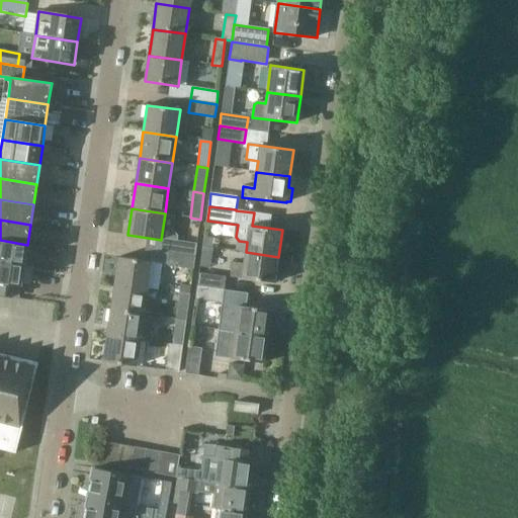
[(0,240),(0,261),(24,265),(27,245),(0,240)]
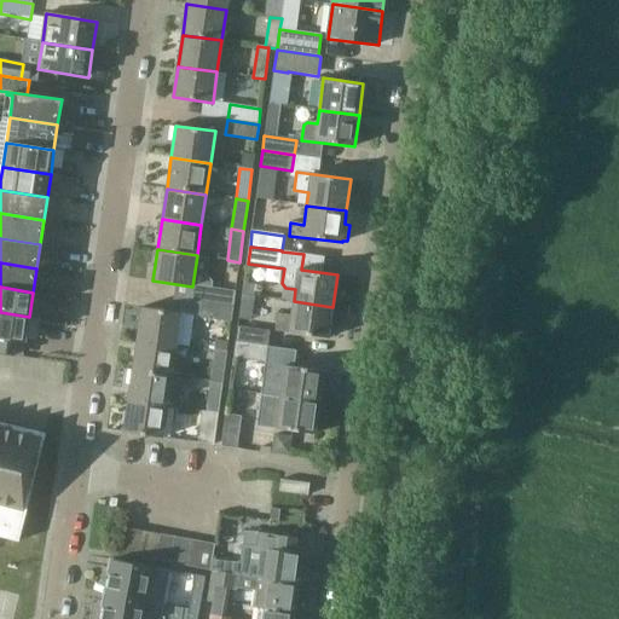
[(204,288),(202,302),(232,307),(235,291),(204,288)]
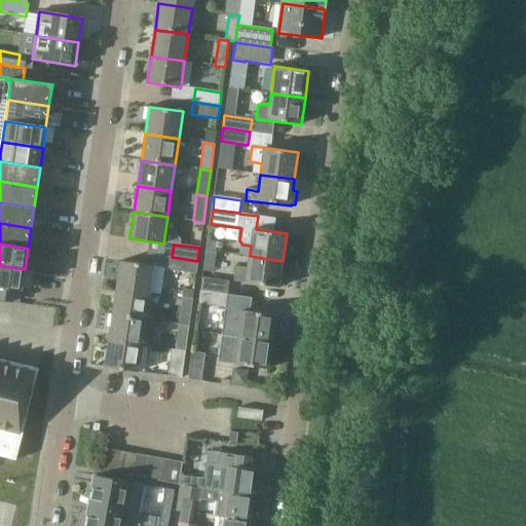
[(283,261),(250,256),(248,268),(236,266),(234,282),(279,288),(283,261)]
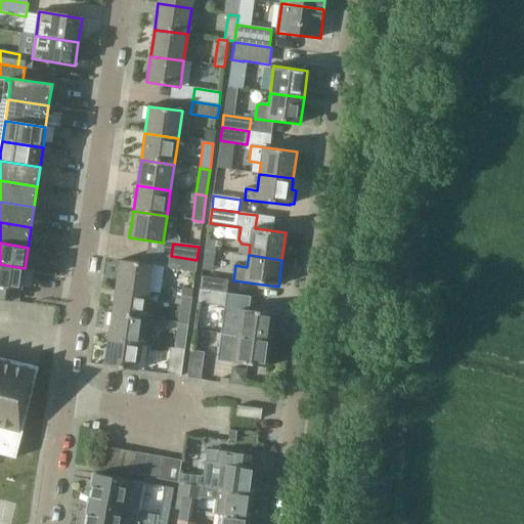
[(197,260),(171,256),(169,269),(194,272),(197,260)]
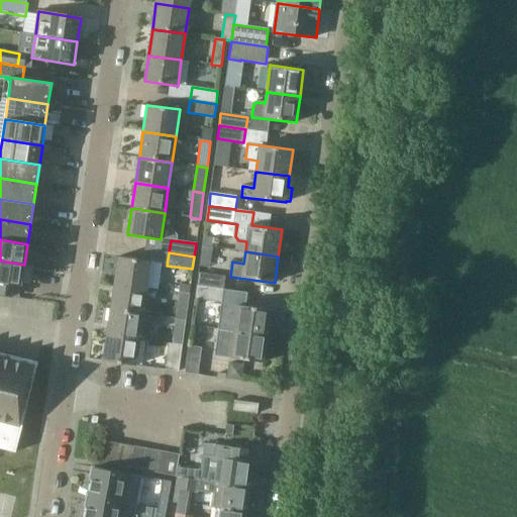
[(118,256),(114,283),(147,288),(151,262),(118,256)]
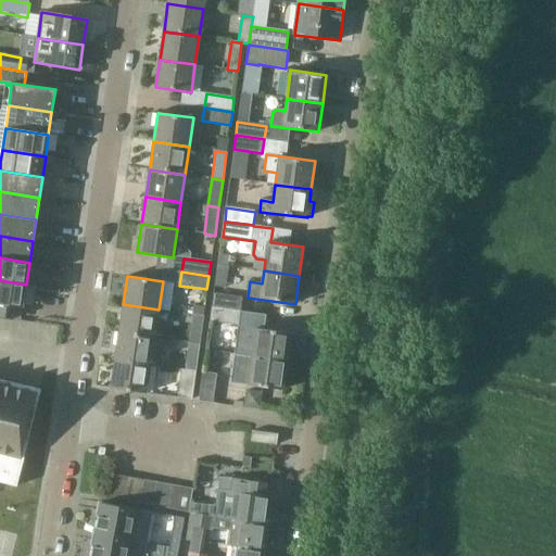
[(26,285),(0,280),(0,315),(2,304),(23,307),(26,285)]
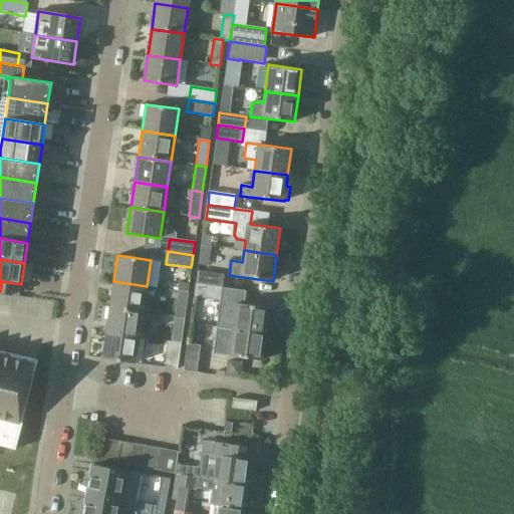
[(198,272),(196,284),(222,288),(223,275),(198,272)]
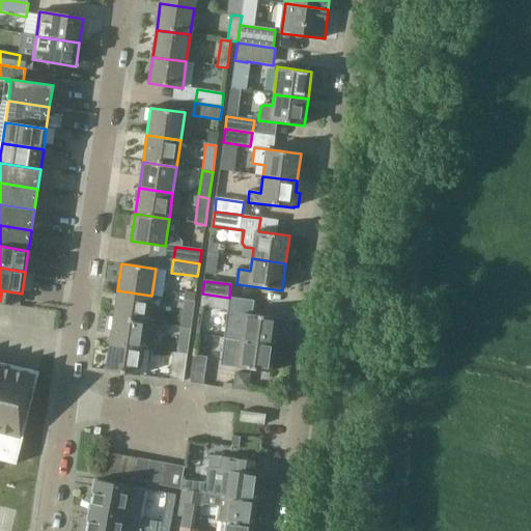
[(117,290),(113,317),(147,322),(151,296),(117,290)]
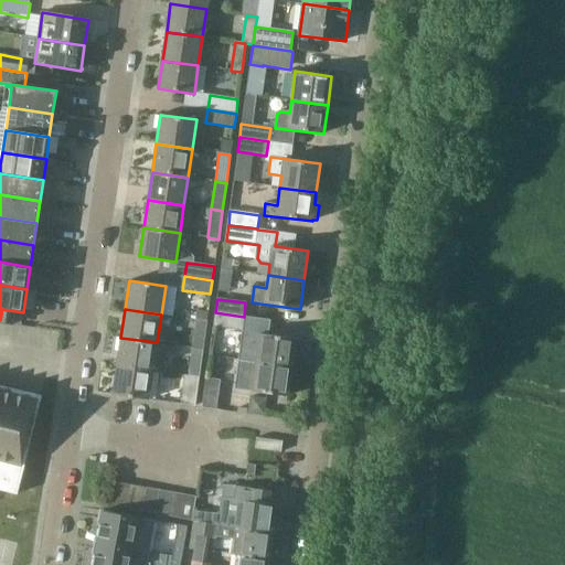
[(196,320),(192,348),(203,350),(208,321),(196,320)]
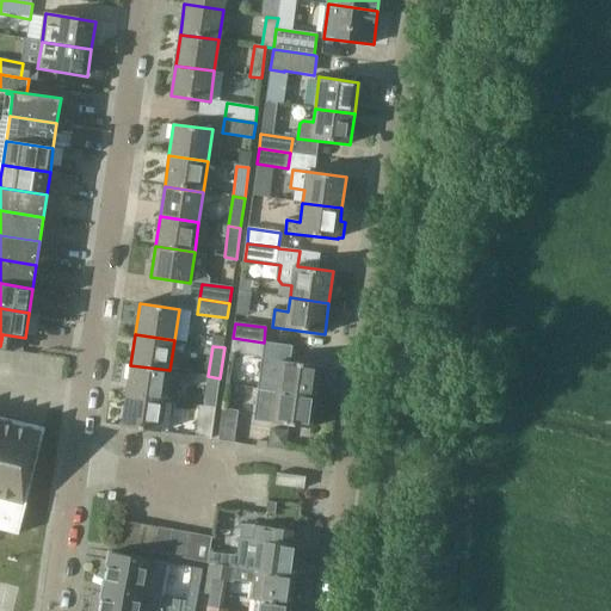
[(282,360),(277,393),(316,397),(320,366),(282,360)]
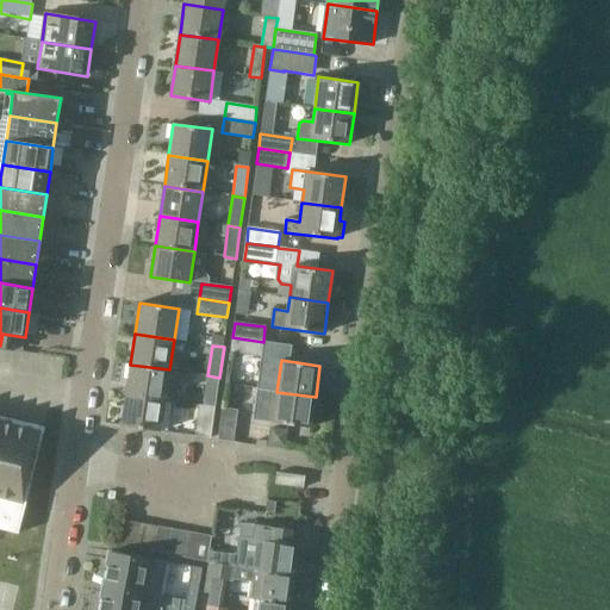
[(130,365),(126,396),(165,400),(169,369),(130,365)]
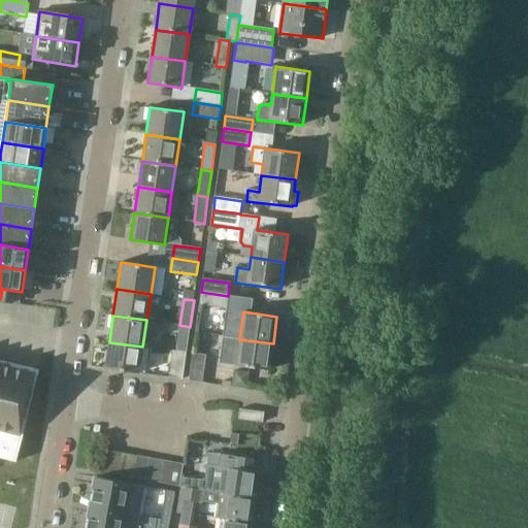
[(179,325),(176,352),(187,353),(190,327),(179,325)]
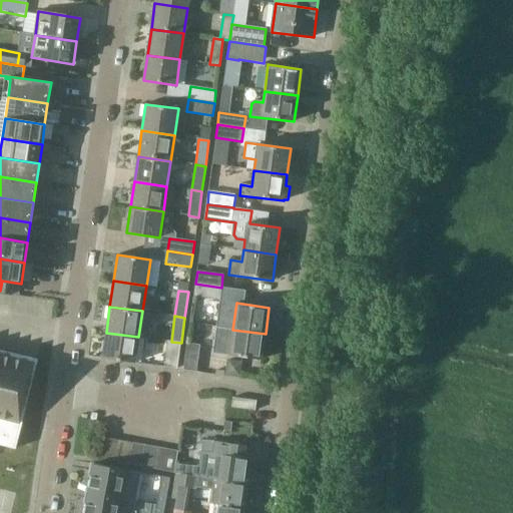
[(266,334),(232,330),(228,356),(262,360),(266,334)]
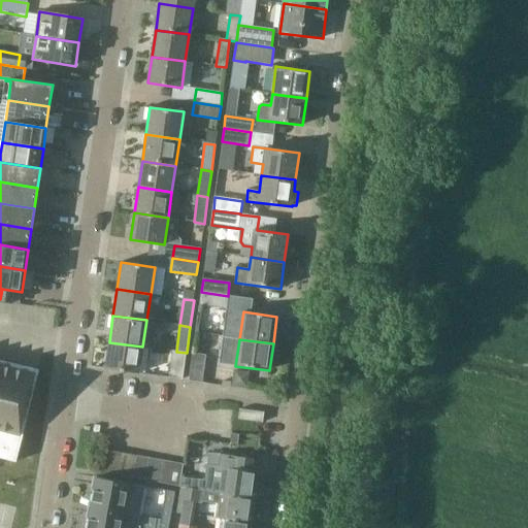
[(142,347),(109,342),(105,369),(139,373),(142,347)]
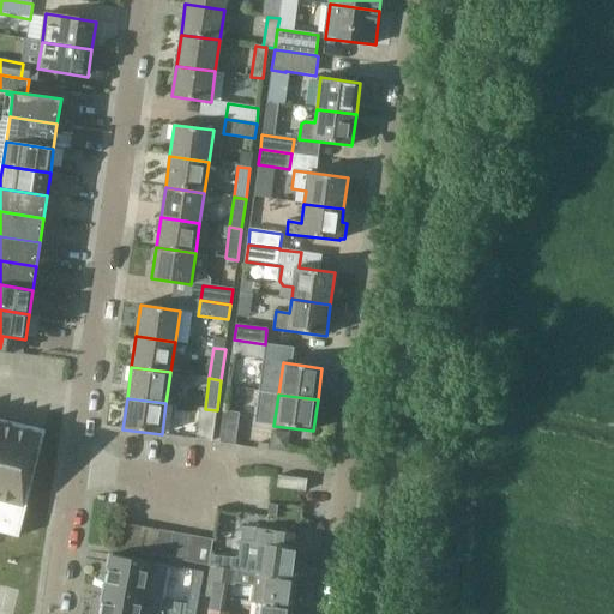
[(217,410),(205,409),(202,408),(197,439),(212,441),(217,410)]
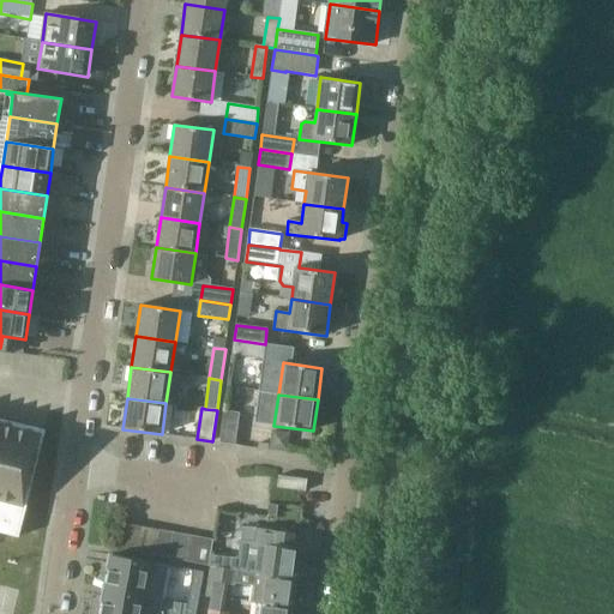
[(220,443),(235,445),(240,413),(224,410),(220,443)]
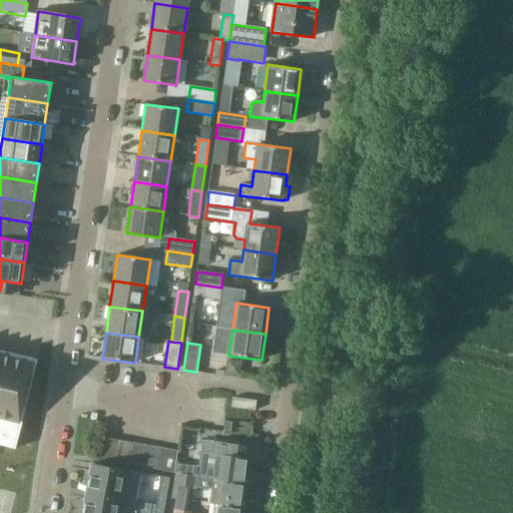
[(0,350),(0,445),(15,449),(38,360),(0,350)]
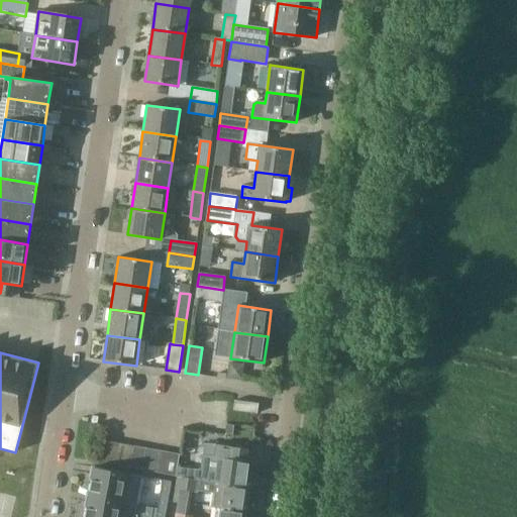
[(227,379),(241,381),(243,366),(229,364),(227,379)]
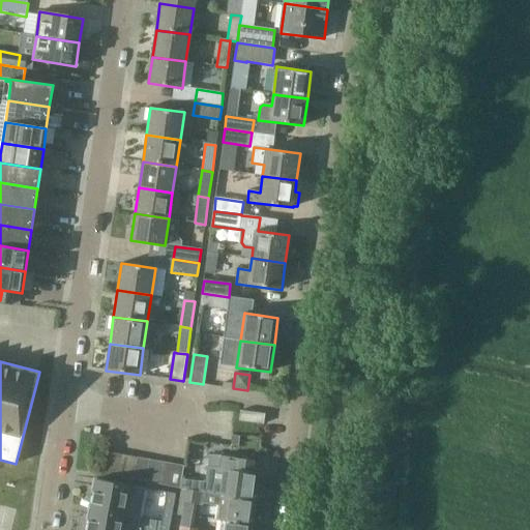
[(264,424),(265,414),(240,411),(238,421),(264,424)]
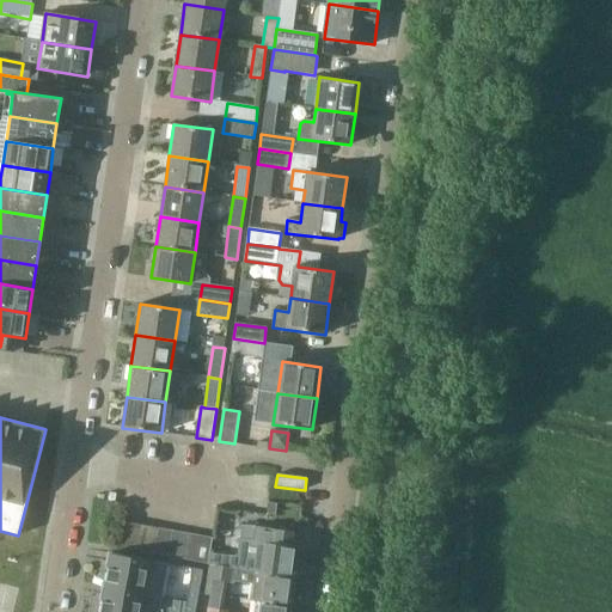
[(117,548),(130,550),(135,524),(122,521),(117,548)]
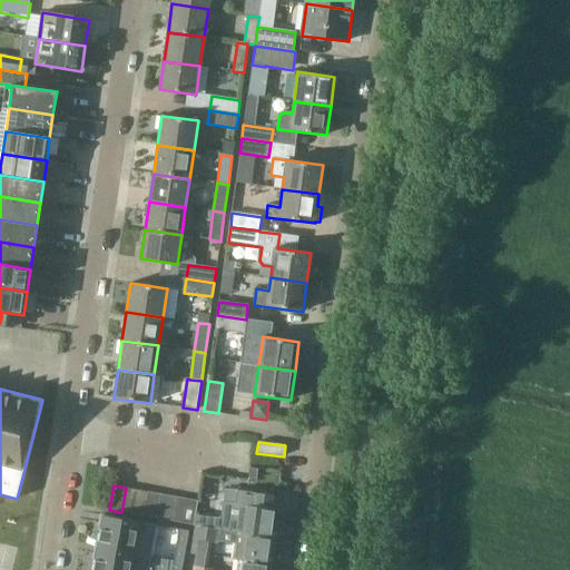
[(121,512),(134,514),(138,490),(126,488),(121,512)]
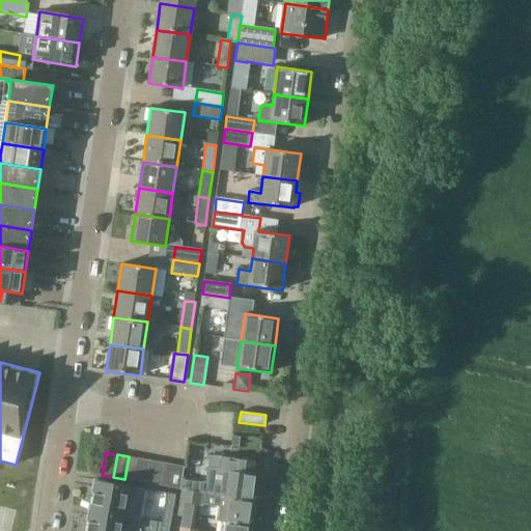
[(124,479),(136,481),(140,458),(129,456),(124,479)]
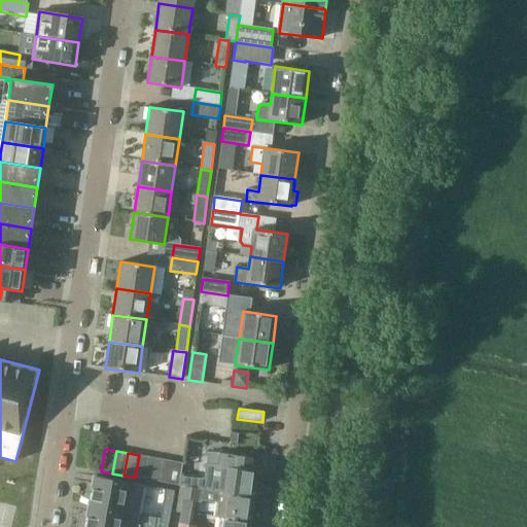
[(199,480),(197,489),(254,497),(256,488),(260,487),(261,475),(257,473),(258,471),(250,470),(251,457),(221,453),(219,466),(207,465),(205,480),(199,480)]
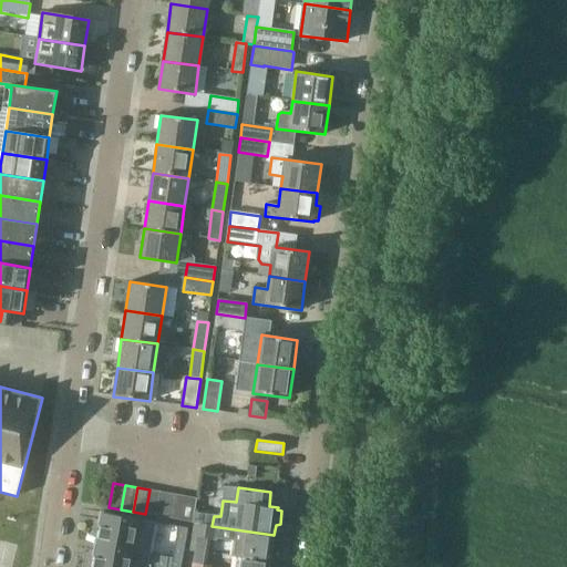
[(145,514),(156,516),(161,492),(150,490),(145,514)]
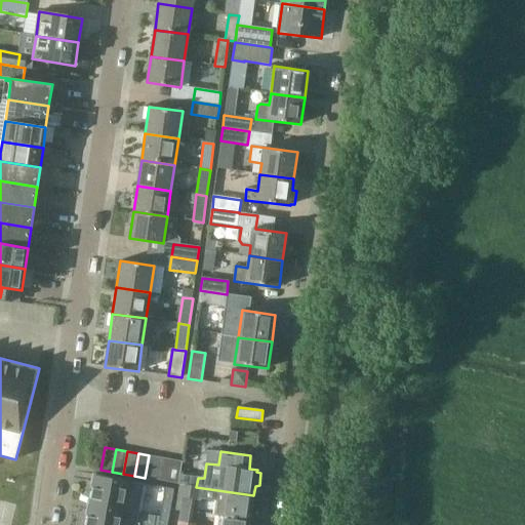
[(145,478),(156,480),(160,457),(149,455),(145,478)]
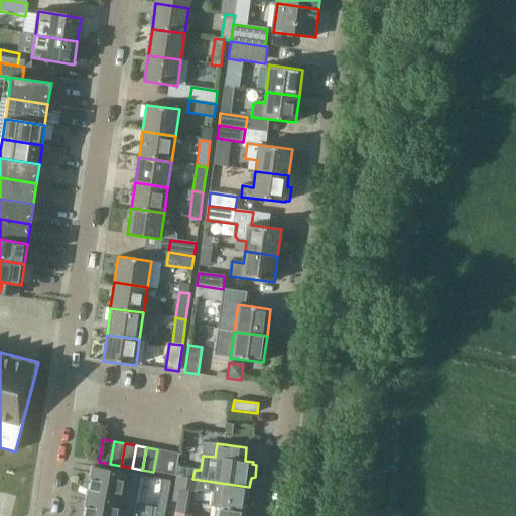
[(153,472),(163,474),(167,452),(157,449),(153,472)]
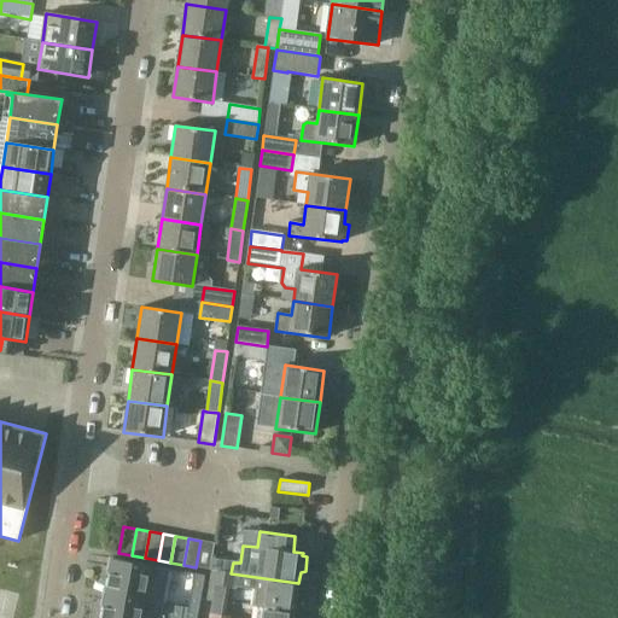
[(200,541),(196,567),(211,570),(216,543),(200,541)]
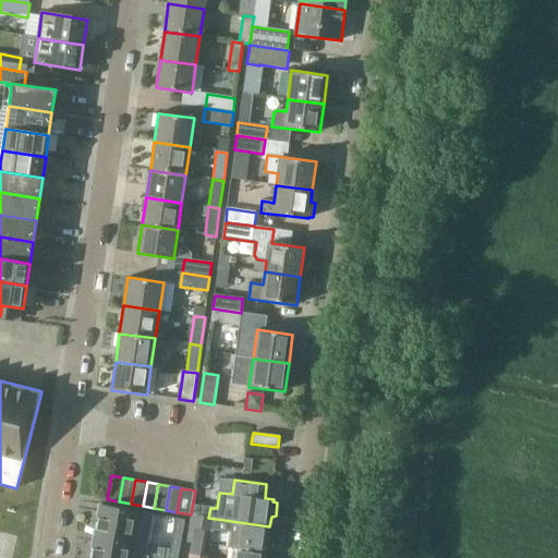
[(100,505),(95,535),(148,545),(154,514),(100,505)]
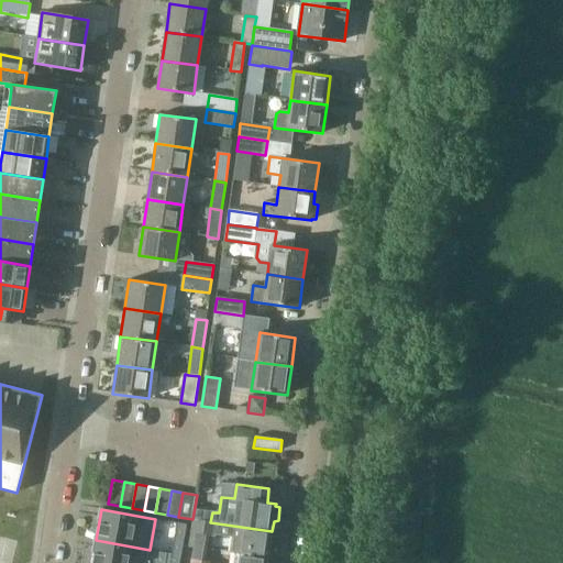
[(199,520),(194,520),(189,547),(207,550),(209,536),(227,539),(225,552),(236,553),(268,559),(268,556),(273,556),(275,543),(271,541),(272,531),(210,522),(199,520)]
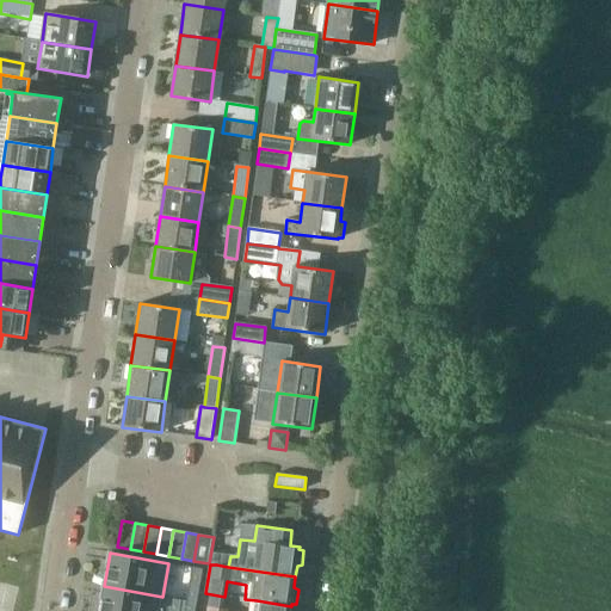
[(192,567),(186,598),(197,599),(203,569),(192,567)]
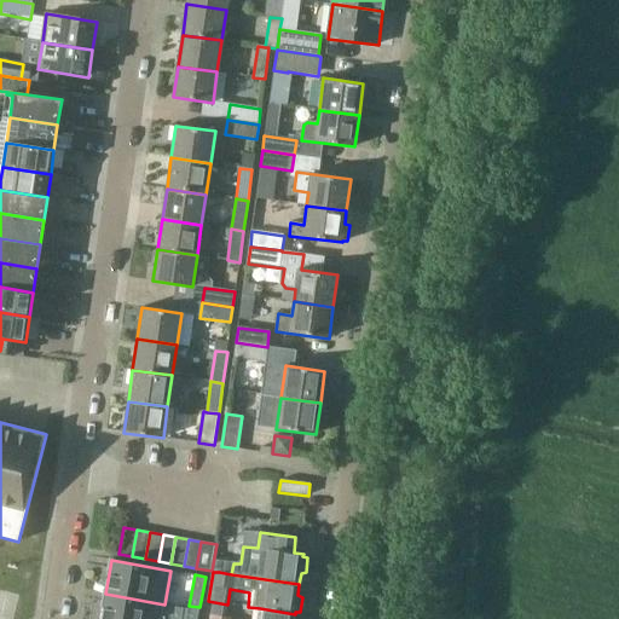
[(105,594),(100,618),(161,618),(165,605),(105,594)]
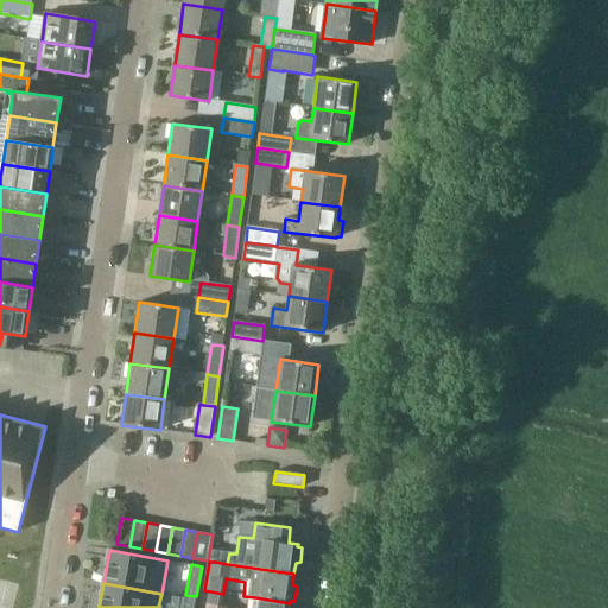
[(194,607),(196,596),(185,595),(182,607),(194,607)]
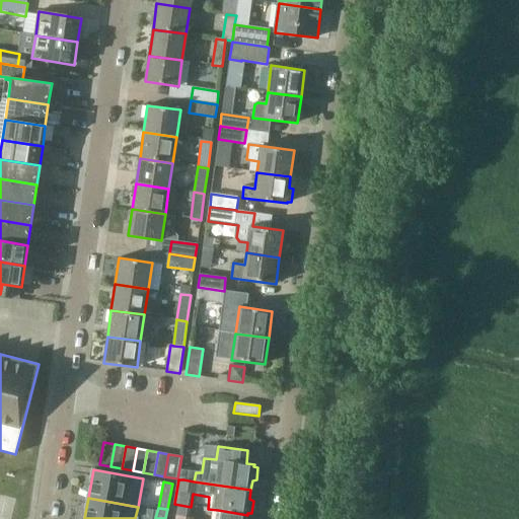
[(188,518),(175,517),(174,518),(250,518),(251,516),(247,515),(218,510),(216,518),(188,518)]
